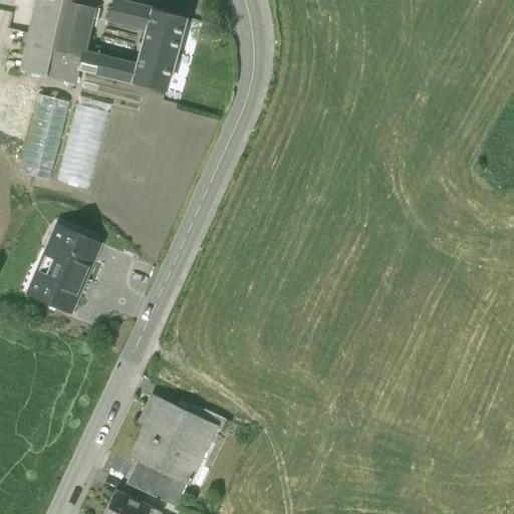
[(36,0),(20,67),(47,74),(47,77),(75,84),(79,69),(83,52),(95,0),(36,0)]
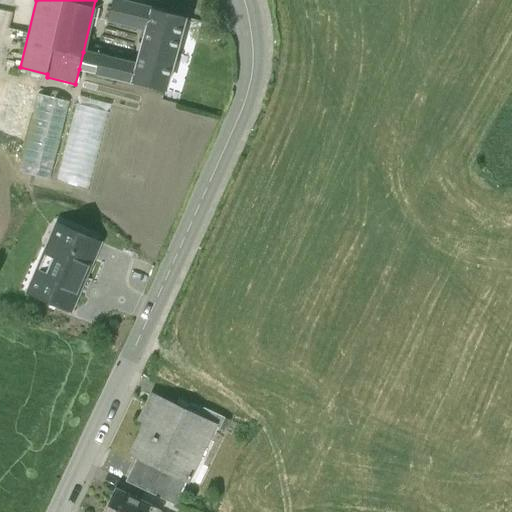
[(185,16),(117,0),(113,0),(108,21),(144,30),(136,65),(83,52),(79,69),(167,90),(185,16)]
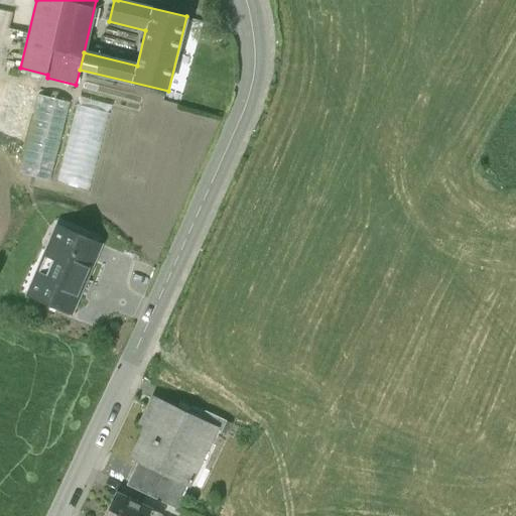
[(19,172),(48,179),(69,103),(39,96),(19,172)]
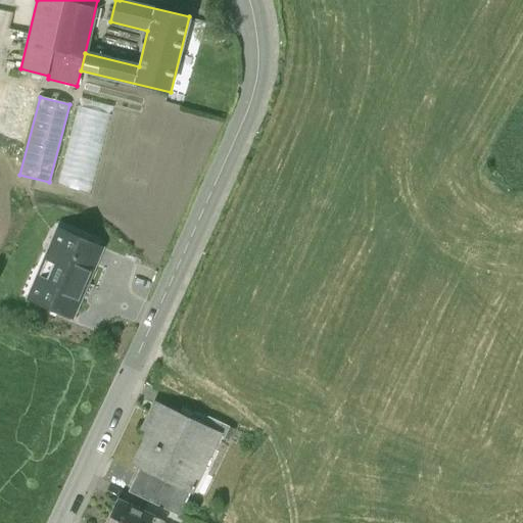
[(83,107),(60,186),(90,194),(112,116),(83,107)]
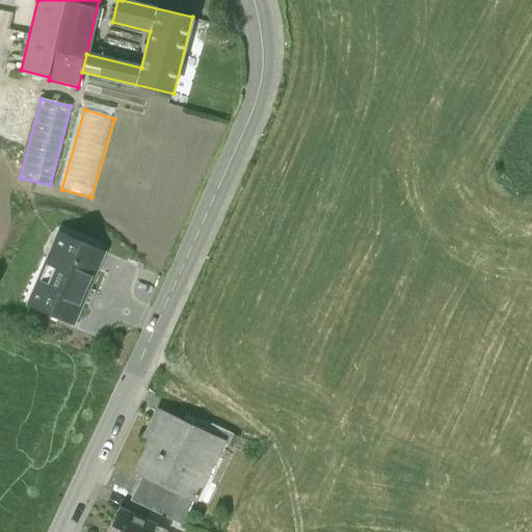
[(59,233),(28,306),(74,325),(105,254),(59,233)]
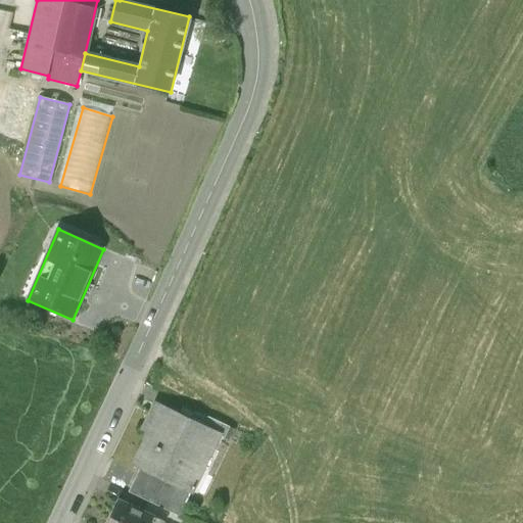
[(134,465),(141,469),(191,493),(221,435),(202,426),(155,403),(143,429),(150,432),(134,465)]
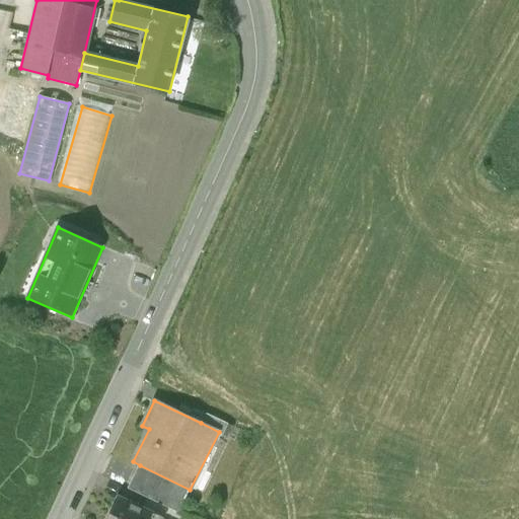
[(201,423),(219,432),(226,436),(232,426),(206,413),(201,423)]
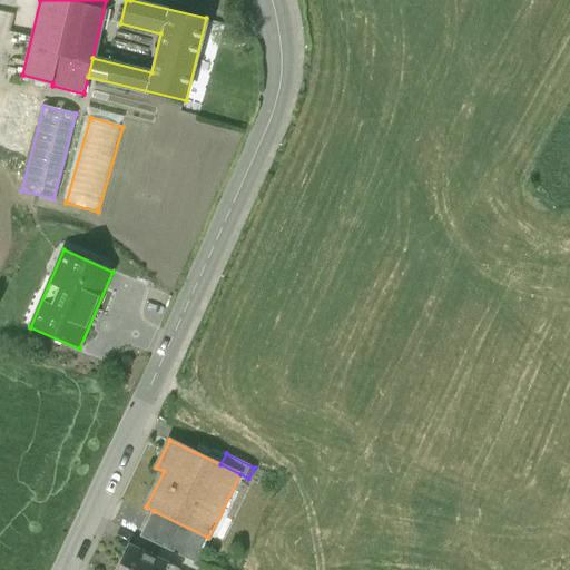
[(196,563),(208,538),(154,511),(141,537),(196,563)]
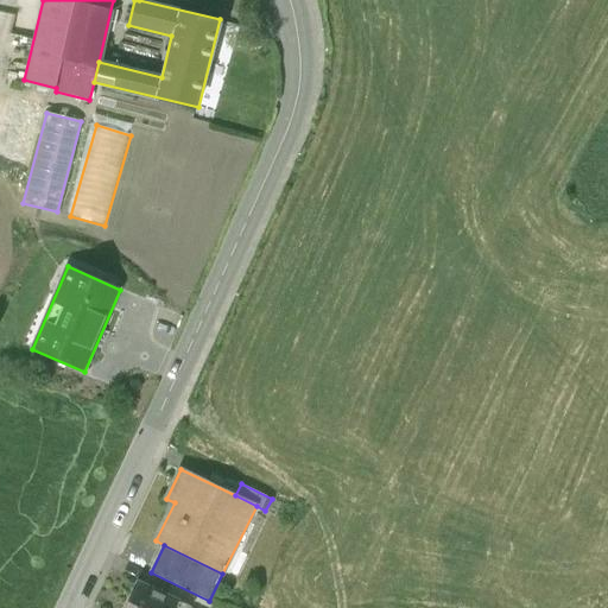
[(175,607),(179,600),(140,582),(126,607),(175,607)]
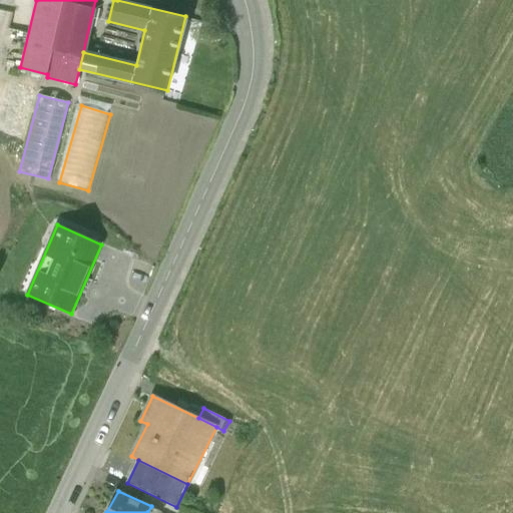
All buildings are outlined.
